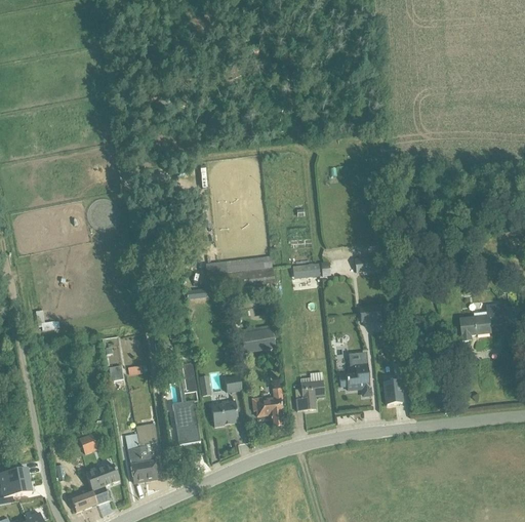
[(173,102),(191,108),(193,102),(175,95),(173,102)]
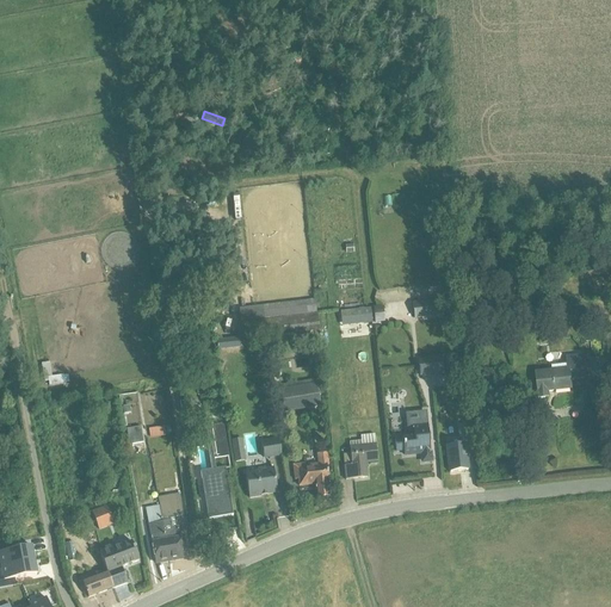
[(403,138),(409,149),(415,146),(409,135),(403,138)]
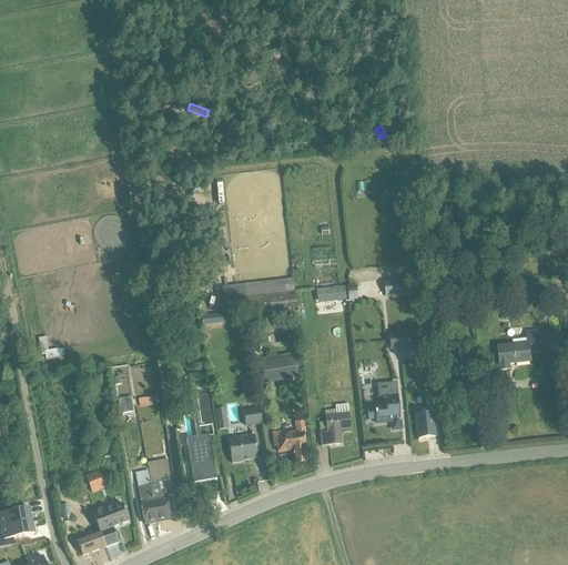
[(375,162),(368,162),(369,175),(378,174),(377,167),(375,167),(375,162)]
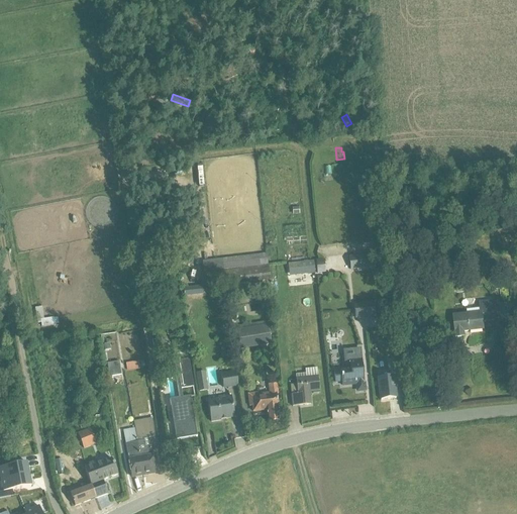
[(373,183),(367,177),(357,185),(366,195),(374,188),(372,185),(373,183)]
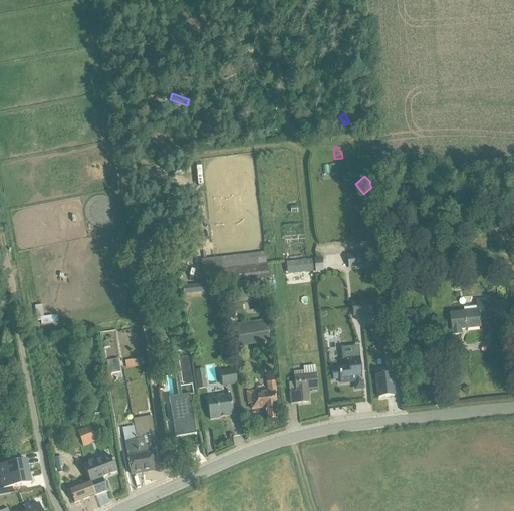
[(348,266),(370,264),(368,249),(353,250),(353,252),(347,253),(348,266)]
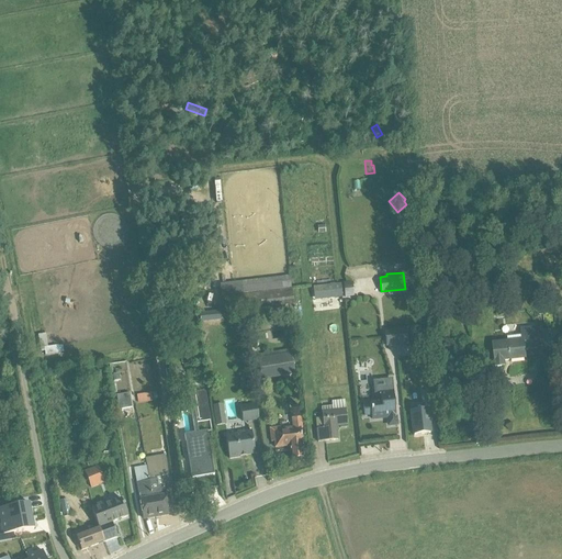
[(288,274),(221,282),(225,311),(255,306),(255,314),(263,313),(262,306),(293,302),(290,274),(288,274)]
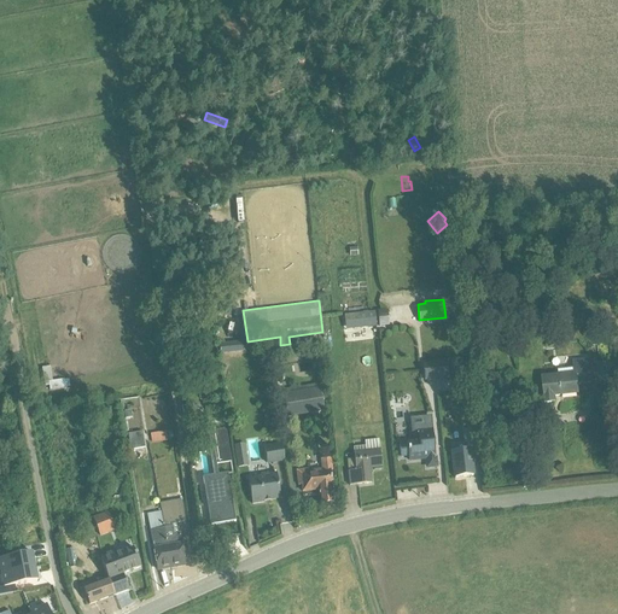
[(379,325),(389,323),(388,308),(378,308),(379,325)]
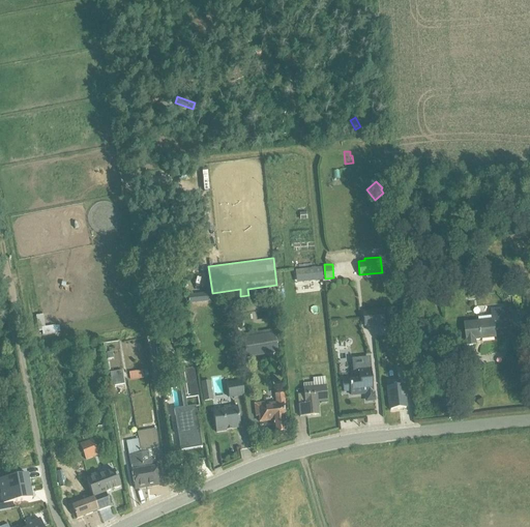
[(321,265),(295,268),(296,281),(319,279),(323,277),(321,265)]
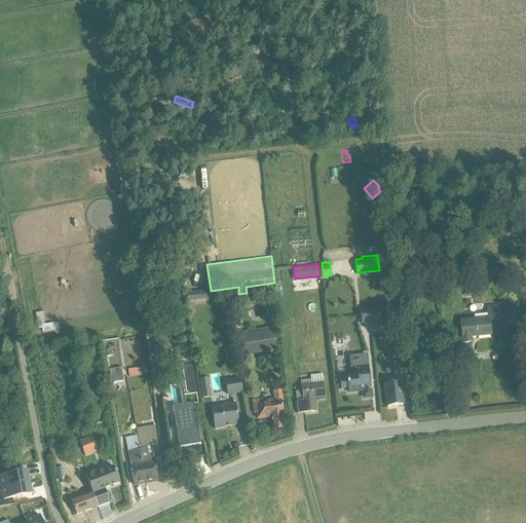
[(208,294),(205,288),(189,291),(191,298),(208,294)]
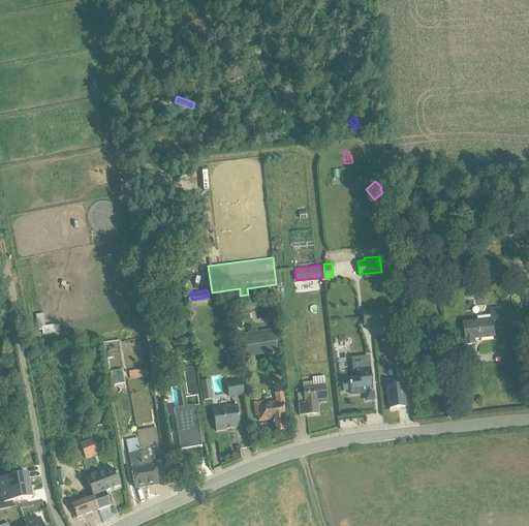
[(506,305),(491,307),(491,314),(478,315),(478,318),(464,320),(466,344),(476,343),(476,338),(481,338),(483,340),(494,339),(494,336),(496,336),(495,327),(508,326),(506,305)]
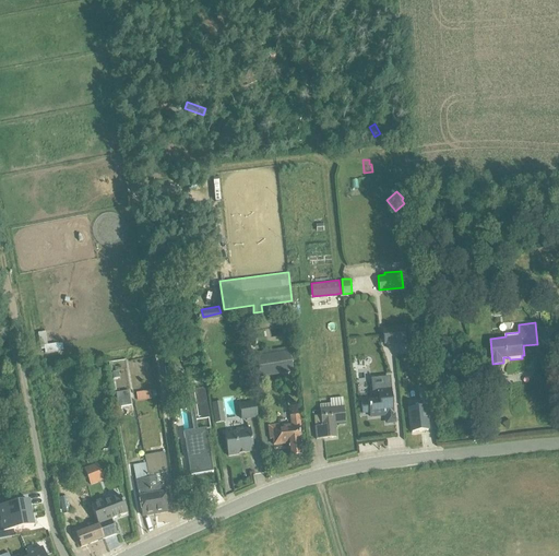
[(384,343),(406,341),(404,324),(382,327),(384,343)]
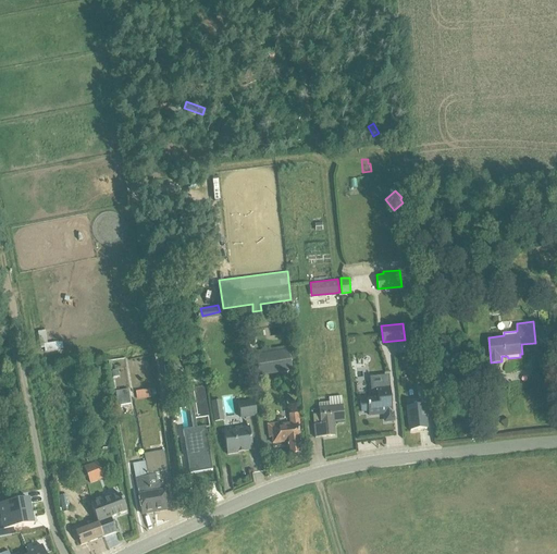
[(45,328),(37,330),(39,343),(44,343),(45,349),(59,347),(58,340),(47,342),(45,328)]
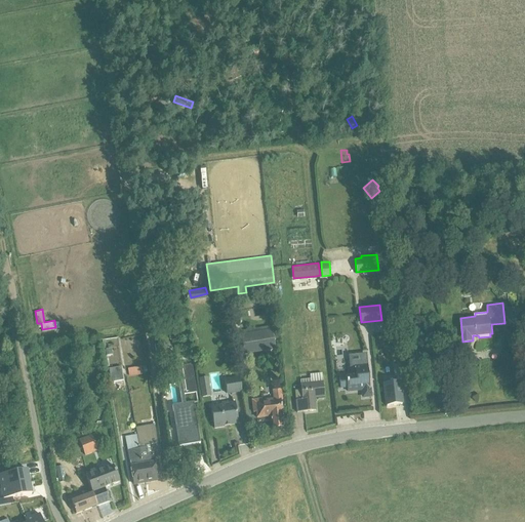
[(244,353),(275,348),(272,327),(240,332),(244,353)]
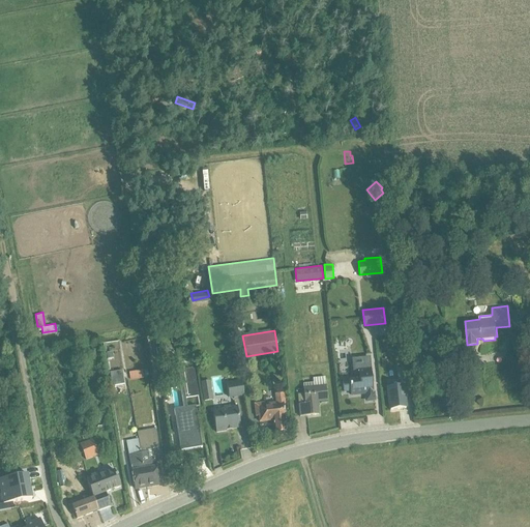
[(122,364),(120,338),(102,339),(102,348),(109,347),(110,366),(122,364)]
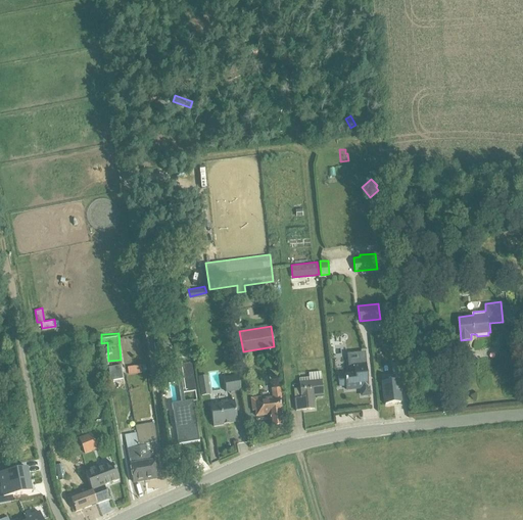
[(375,357),(375,353),(372,355),(373,358),(374,358),(377,380),(383,380),(383,369),(381,369),(380,357),(375,357)]
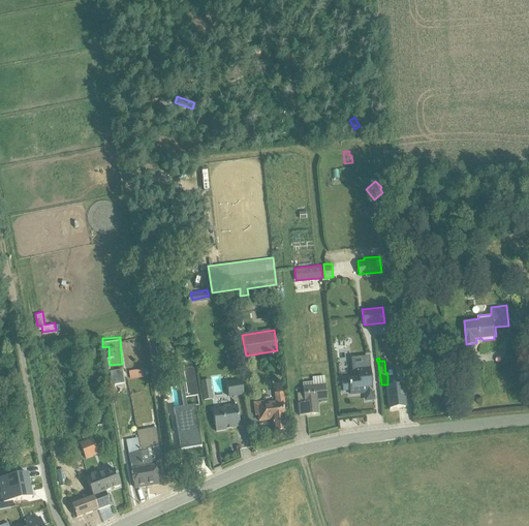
[(370,364),(358,366),(359,372),(352,373),(353,377),(341,378),(342,390),(349,389),(350,393),(365,391),(366,398),(373,397),(370,364)]
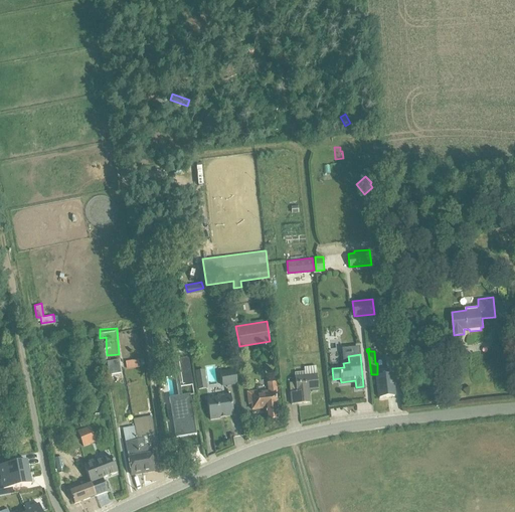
[(144,363),(143,357),(133,358),(133,355),(126,357),(127,359),(125,359),(126,367),(140,365),(140,363),(144,363)]
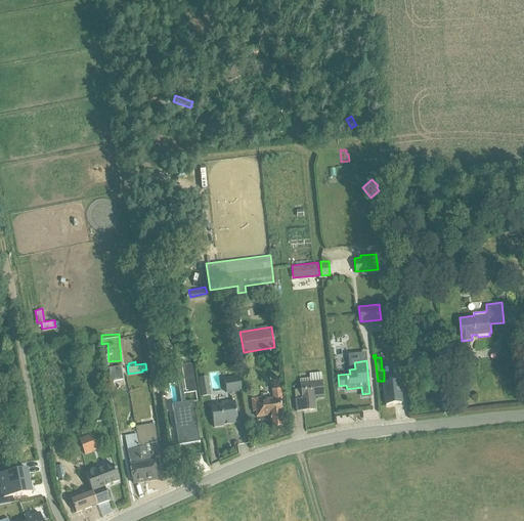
[(178,382),(181,401),(172,403),(178,443),(200,440),(192,399),(184,401),(178,361),(164,364),(166,374),(167,374),(169,383),(178,382)]
